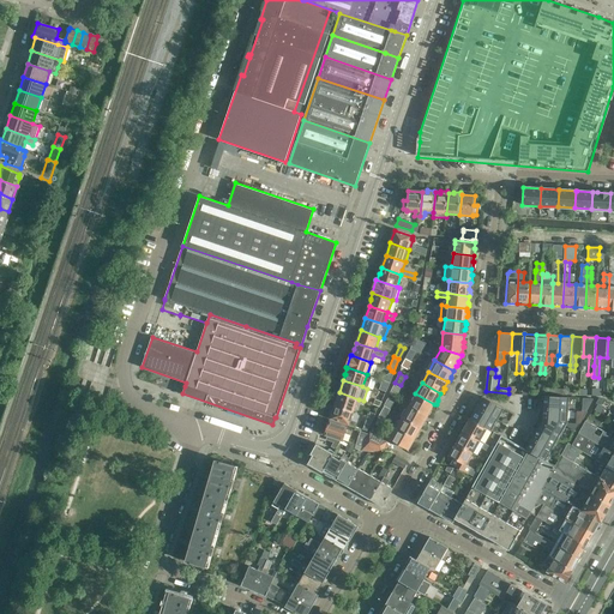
[(401,389),(395,385),(390,395),(396,397),(401,389)]
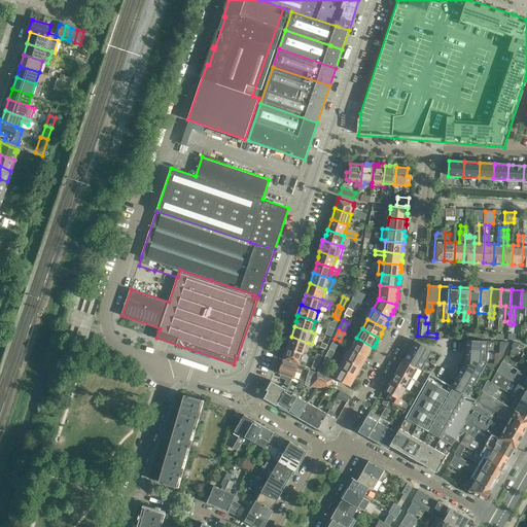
[(291,337),(287,348),(304,353),(308,343),(291,337)]
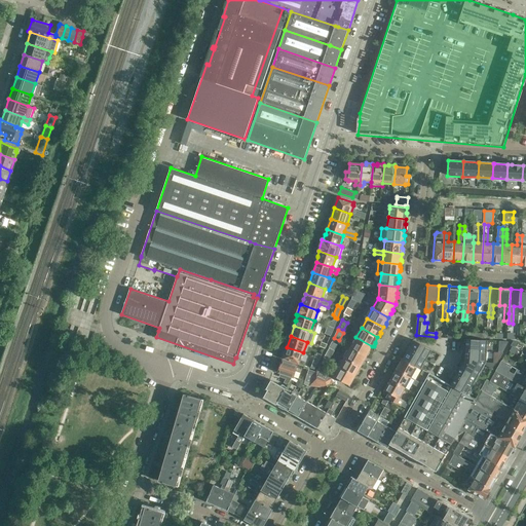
[(355,337),(350,347),(367,357),(367,355),(368,355),(370,352),(369,351),(372,346),(355,337)]
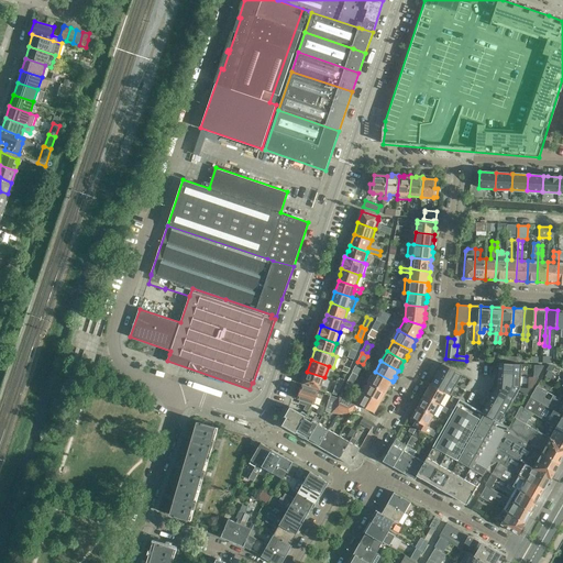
[(521,375),(522,364),(497,363),(496,374),(521,376),(521,375)]
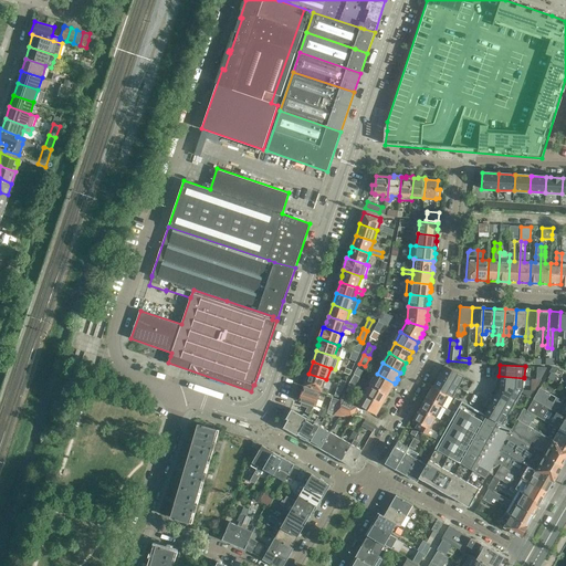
[(444,366),(439,377),(459,387),(464,376),(444,366)]
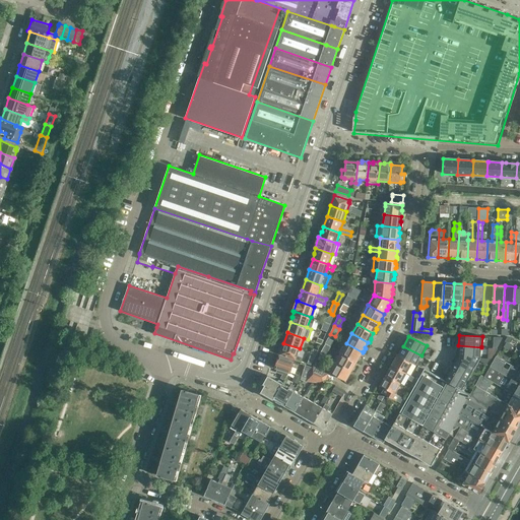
[(497,346),(502,337),(493,337),(493,346),(497,346)]
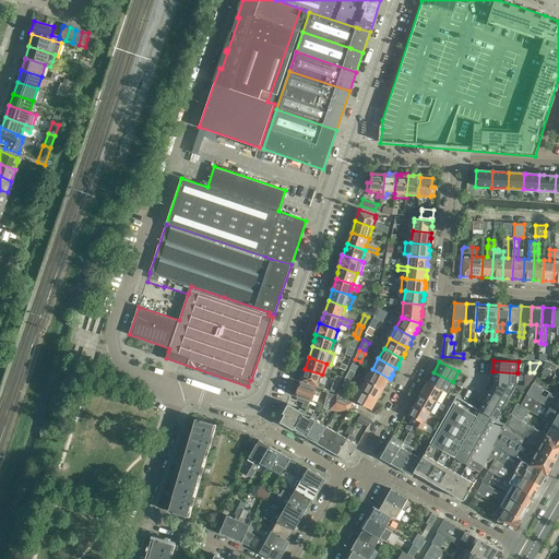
[(322,375),(305,369),(301,380),(306,382),(306,383),(318,388),(322,375)]
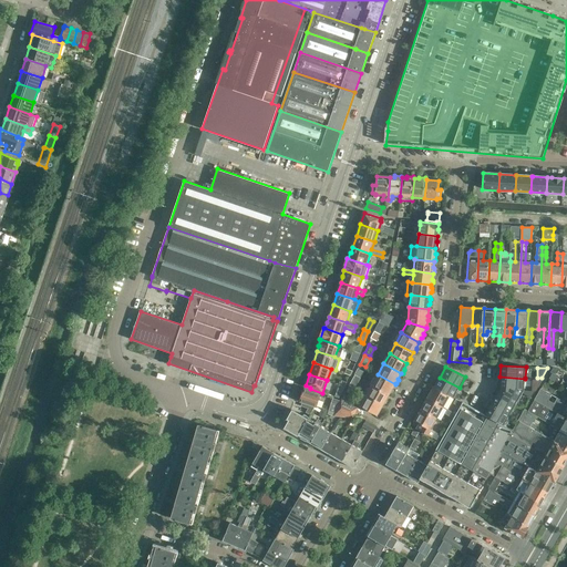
[(378,374),(372,384),(390,394),(391,393),(392,391),(392,389),(395,384),(378,374)]
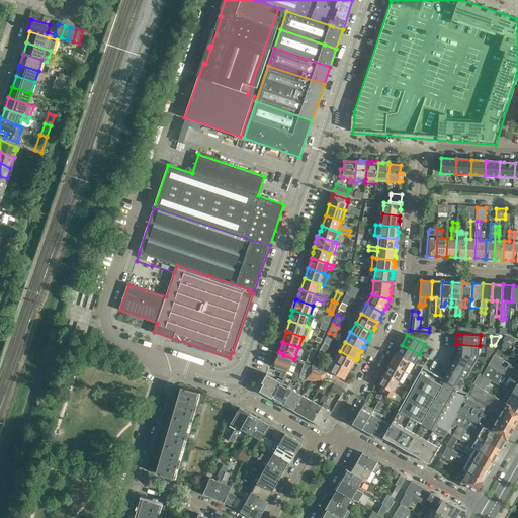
[(480,347),(480,346),(456,344),(455,354),(479,356),(480,347)]
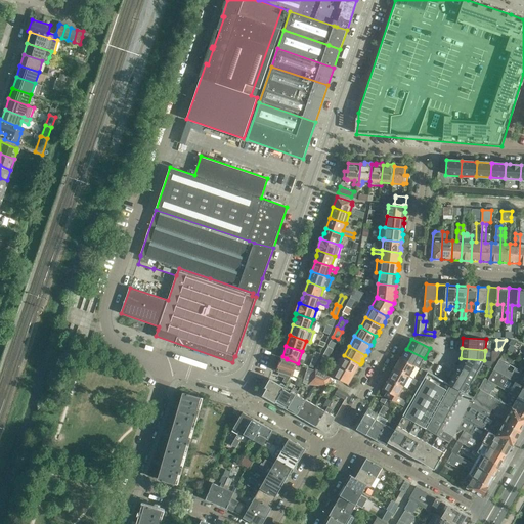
[(406,349),(401,358),(420,367),(425,358),(406,349)]
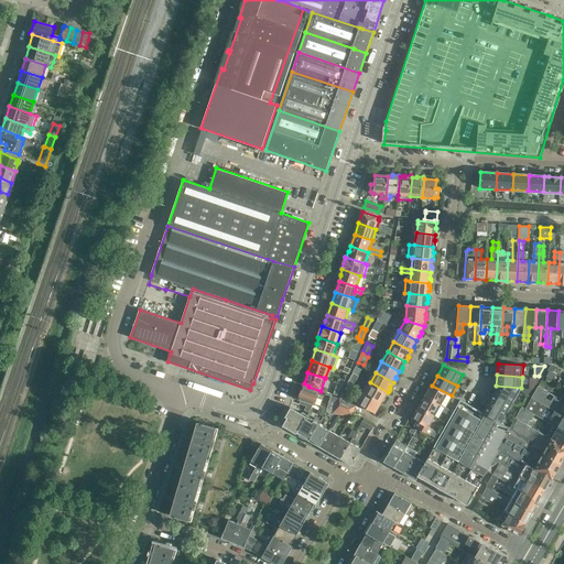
[(370,382),(364,392),(381,402),(383,401),(384,399),(383,398),(387,392),(388,392),(370,382)]
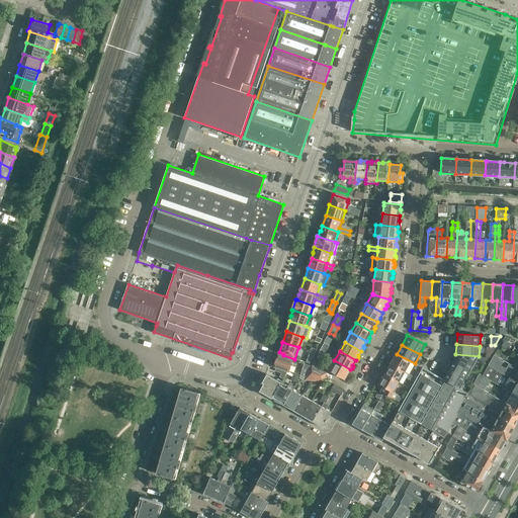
[(276,367),(276,368),(287,372),(289,372),(294,359),(283,355),(282,354),(281,355),(278,354),(274,366),(276,367)]
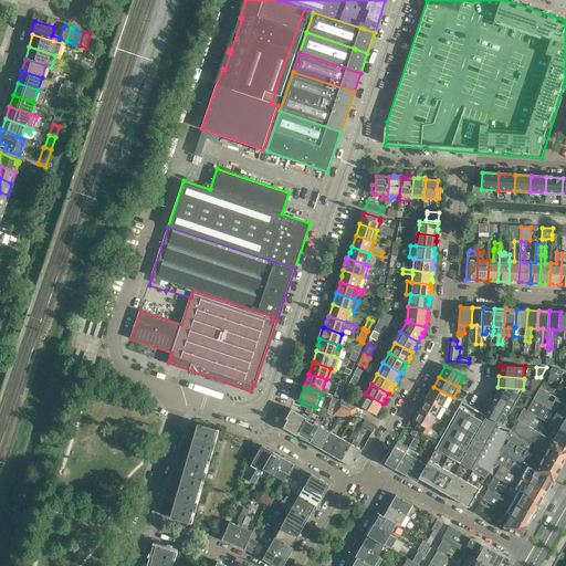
[(433,387),(427,398),(442,407),(448,398),(447,398),(449,395),(433,387)]
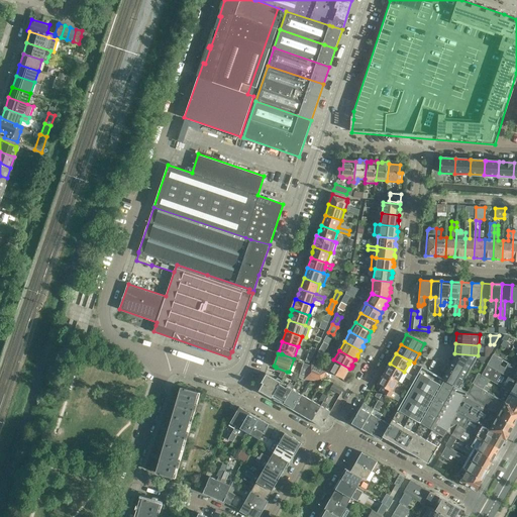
[(478,356),(478,355),(454,353),(451,360),(470,371),(477,358),(478,356)]
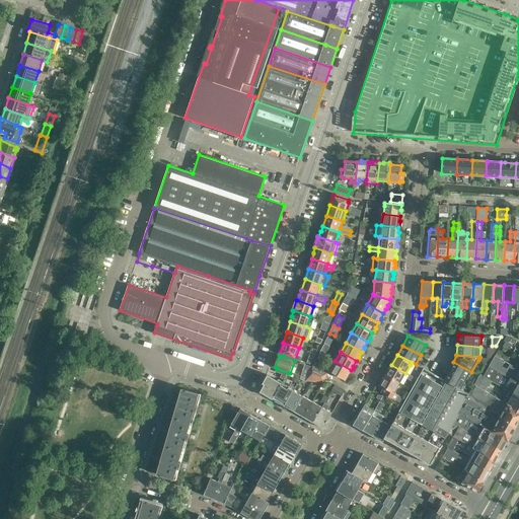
[(490,366),(510,377),(518,382),(518,369),(516,368),(512,365),(510,364),(508,368),(503,365),(505,361),(496,356),(490,366)]
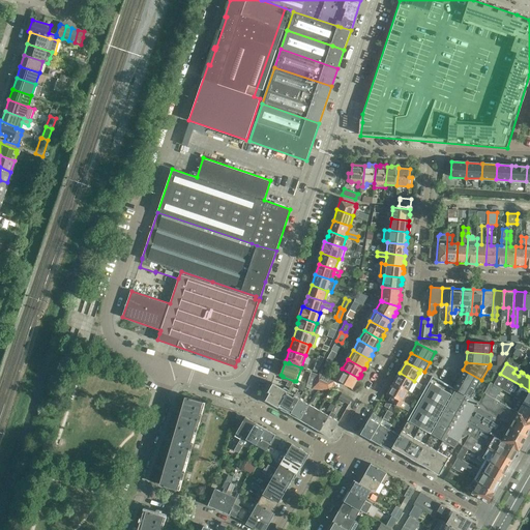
[(339,377),(337,379),(352,388),(353,387),(354,386),(356,384),(355,383),(358,378),(342,369),(337,377),(339,377)]
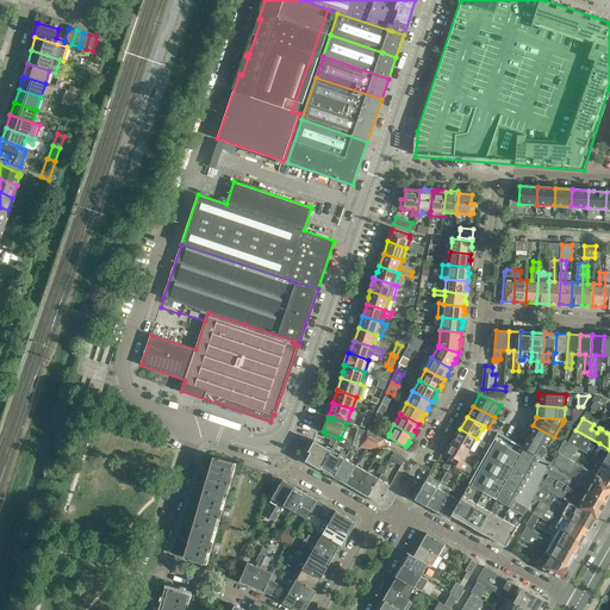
[(554,437),(533,425),(527,435),(548,448),(554,437)]
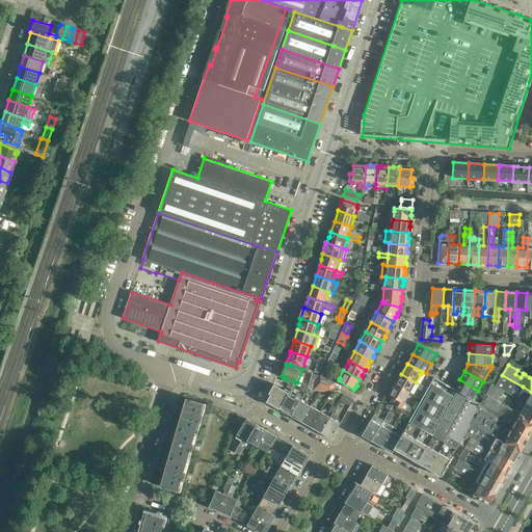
[(319,375),(313,373),(309,386),(315,388),(319,375)]
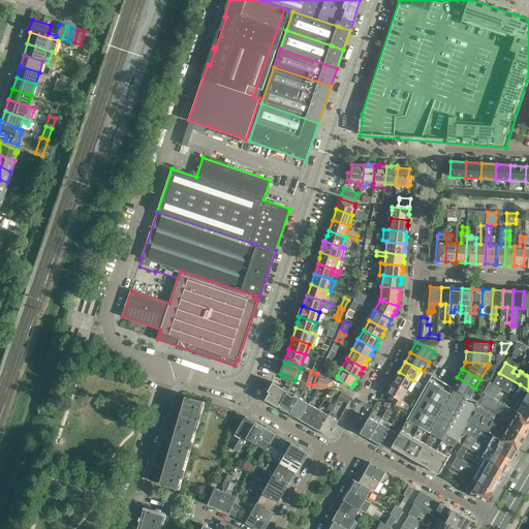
[(317,373),(313,385),(312,389),(330,391),(335,380),(318,371),(317,373)]
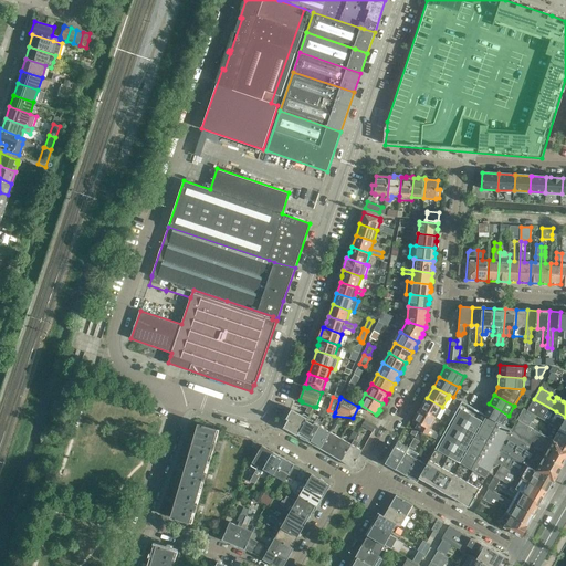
[(427,398),(420,409),(437,418),(442,407),(427,398)]
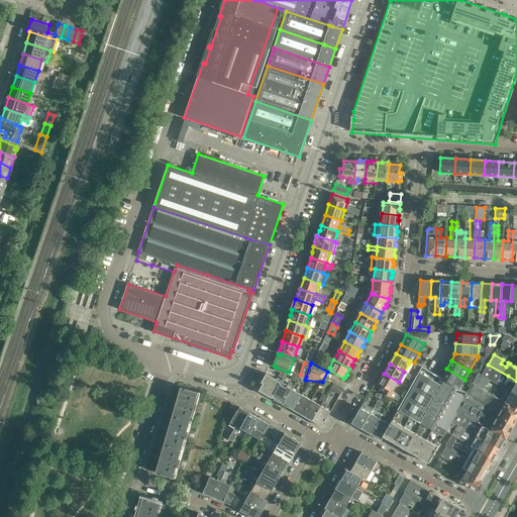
[(508,376),(488,365),(482,375),(489,379),(502,387),(505,381),(508,376)]
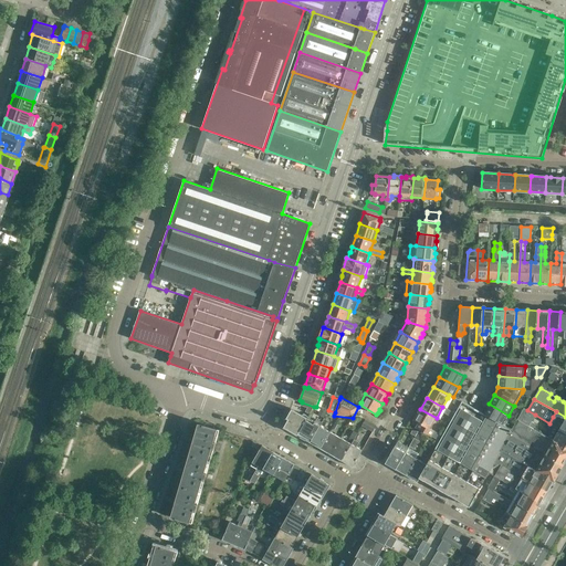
[(314,407),(302,402),(301,406),(307,408),(305,411),(310,413),(314,407)]
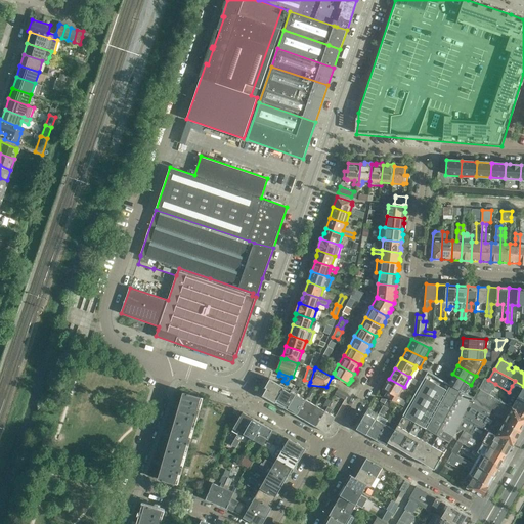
[(404,416),(389,442),(411,455),(451,386),(447,383),(427,373),(425,376),(422,383),(419,387),(403,415),(404,416)]
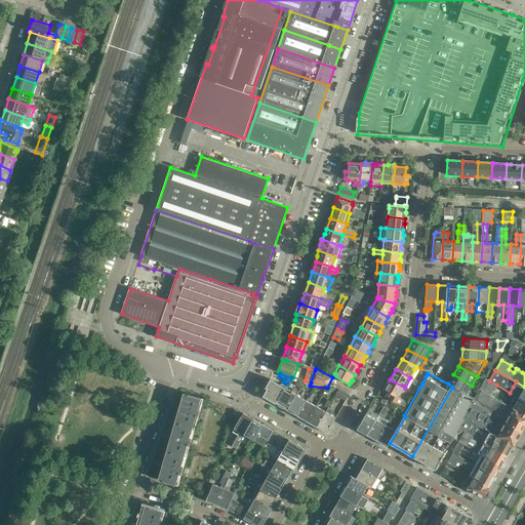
[(472,386),(453,374),(448,384),(452,387),(468,395),(472,386)]
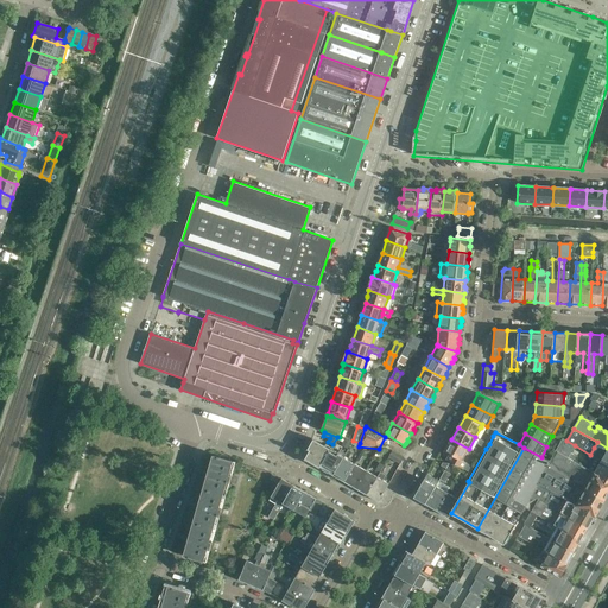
[(570,453),(575,445),(567,441),(564,439),(563,438),(562,441),(558,445),(556,450),(558,451),(574,461),(576,456),(570,453)]
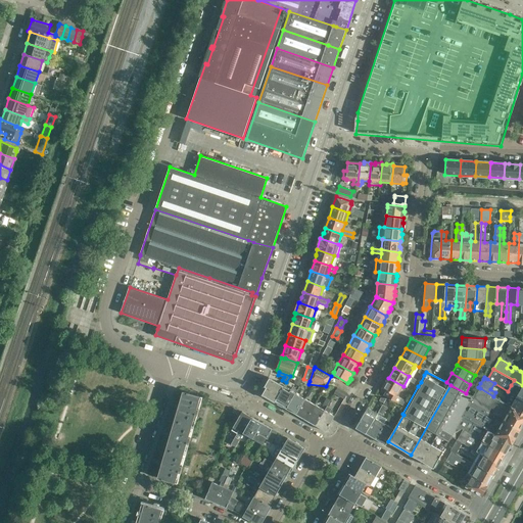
[(279,383),(270,378),(265,386),(267,387),(263,394),(276,402),(284,388),(285,386),(286,384),(281,381),(279,383)]
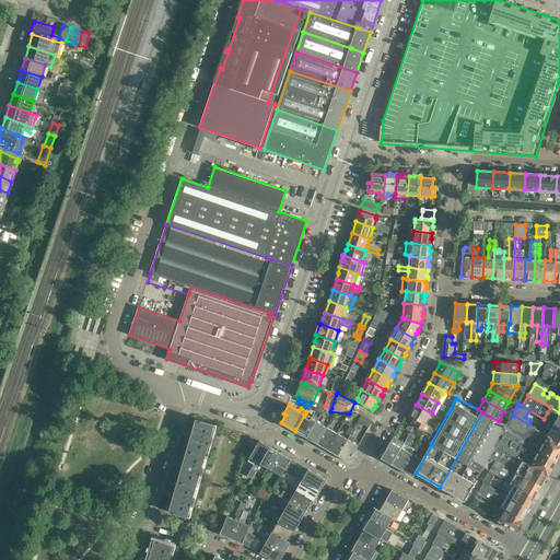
[(415,418),(411,423),(422,429),(427,432),(430,427),(426,424),(432,413),(416,405),(410,416),(415,418)]
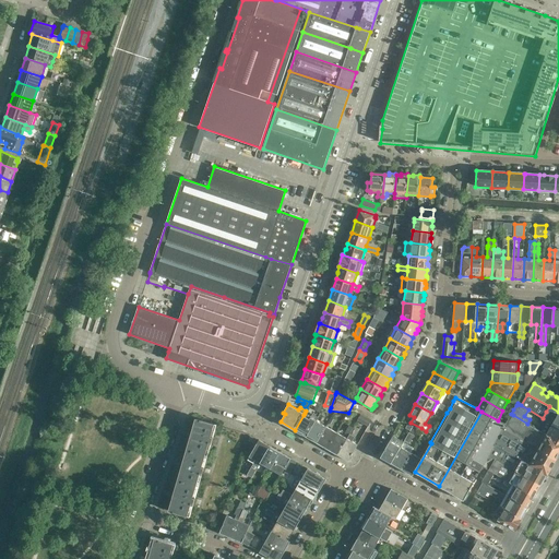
[(439,408),(447,413),(450,408),(441,404),(439,408)]
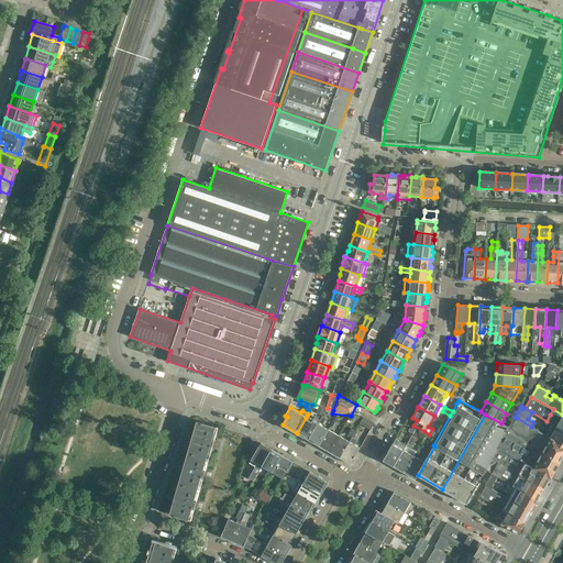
[(558,419),(554,426),(562,430),(562,416),(561,415),(553,409),(550,415),(558,419)]
